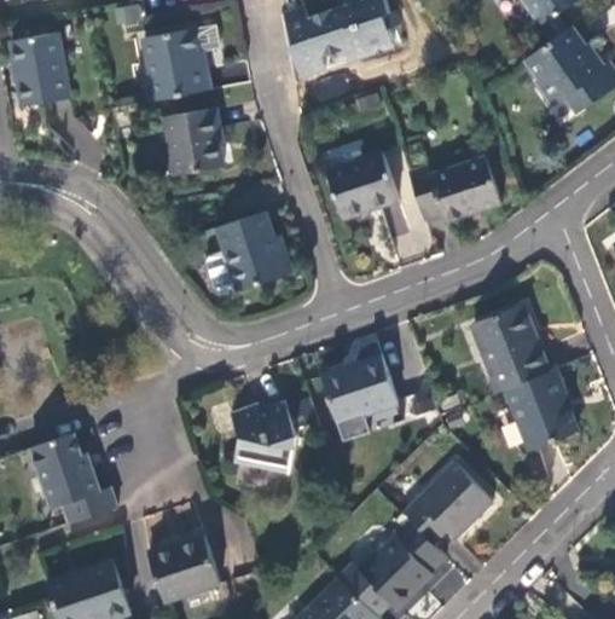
[(305,15),(283,22),(293,45),(289,46),(300,76),(324,68),(320,57),(343,50),(355,45),(359,55),(392,44),(382,13),(388,11),(384,0),(350,0),(352,3),(338,7),(306,19),(305,15)]
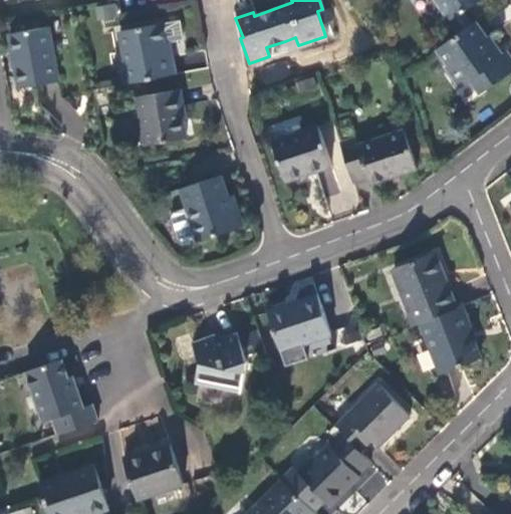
[(431,0),(448,23),(480,0),(431,0)]
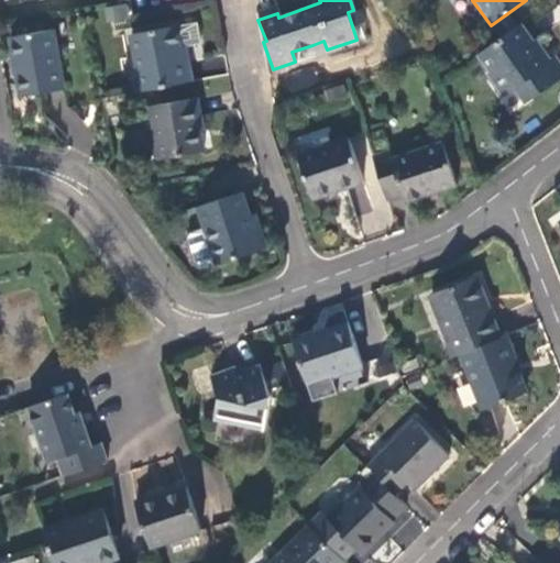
[(255,11),(257,20),(277,13),(274,4),(255,11)]
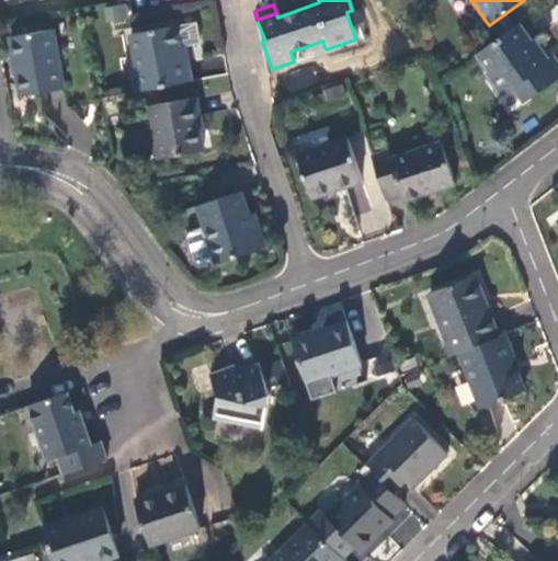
[(544,63),(515,24),(474,54),(502,94),(509,90),(521,107),(557,78),(557,69),(550,58),(544,63)]
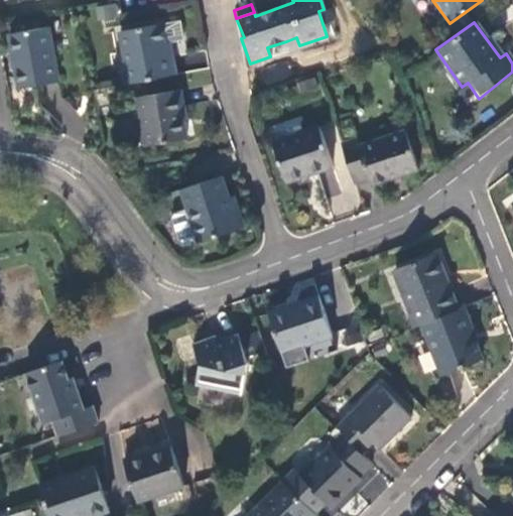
[(115,69),(119,86),(173,76),(169,56),(166,57),(159,25),(118,32),(125,68),(115,69)]
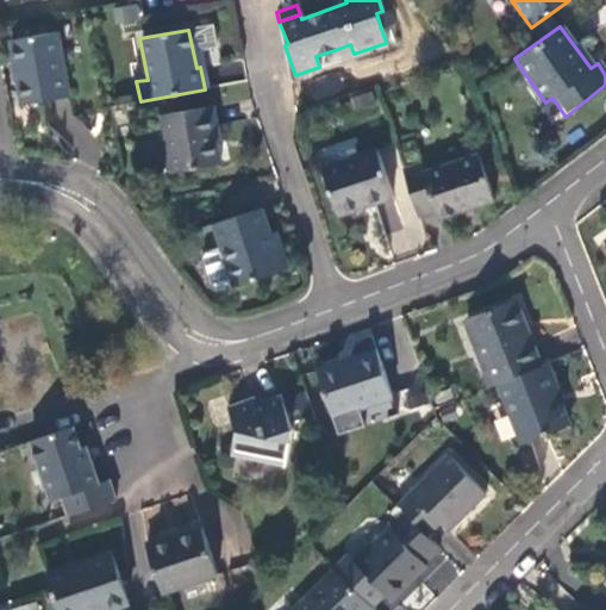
[(69,97),(55,33),(10,42),(22,105),(69,97)]
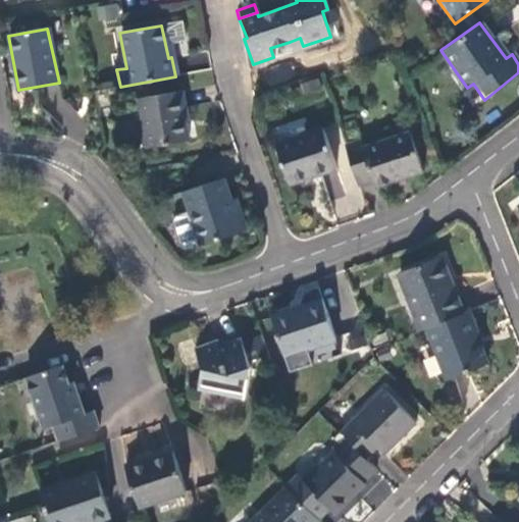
[(293,50),(303,46),(300,38),(290,42),(293,50)]
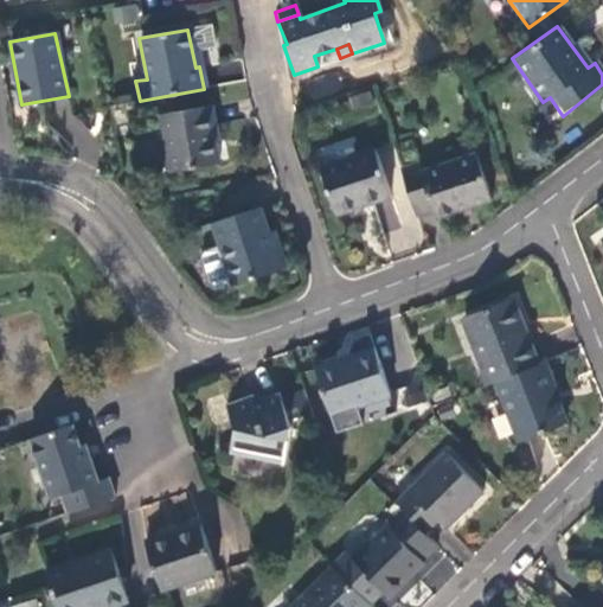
[(218,166),(207,107),(160,115),(171,174),(218,166)]
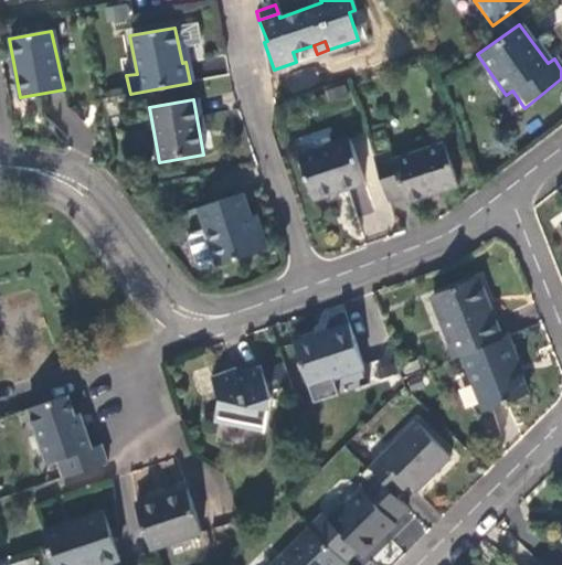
[(348,141),(298,158),(313,200),(363,183),(348,141)]
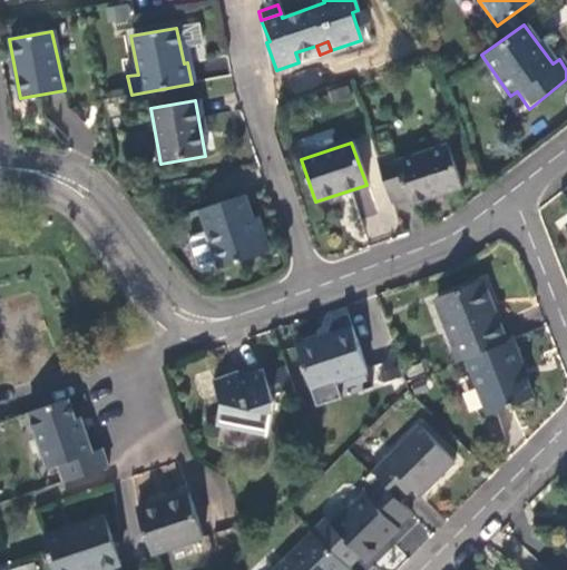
[(392,155),(374,160),(389,203),(406,197),(408,204),(432,196),(440,194),(460,187),(446,147),(394,163),(392,155)]
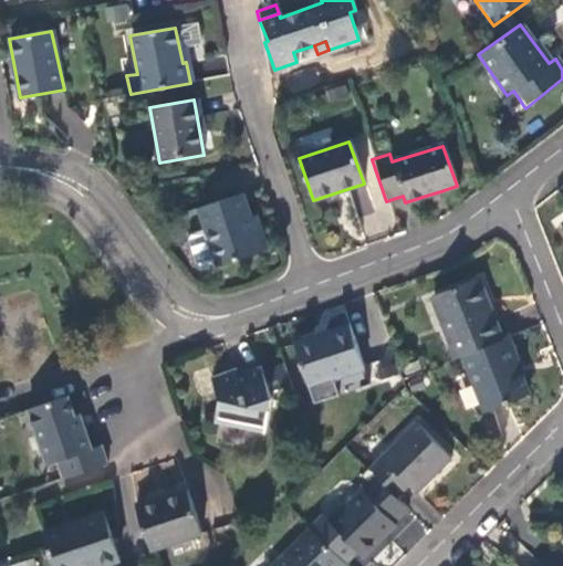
[(439,199),(437,192),(429,195),(431,201),(439,199)]
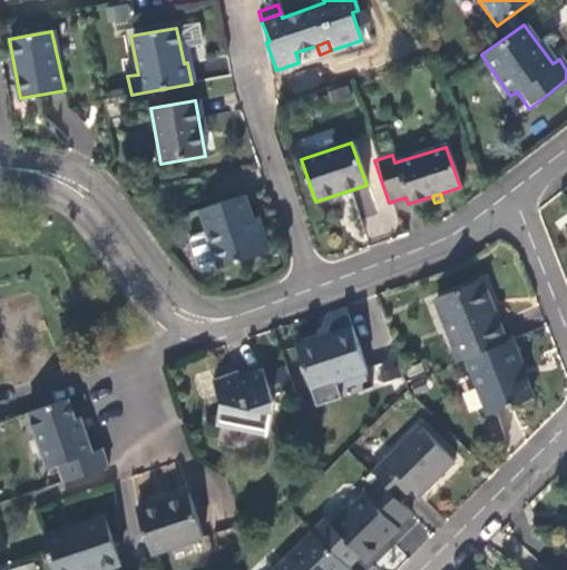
[(244,195),(199,209),(218,267),(267,252),(260,226),(255,227),(253,218),(244,195)]
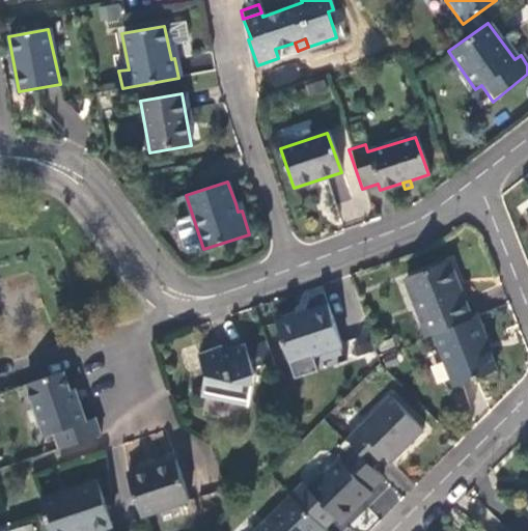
[(405,279),(427,336),(435,333),(469,319),(446,263),(405,279)]
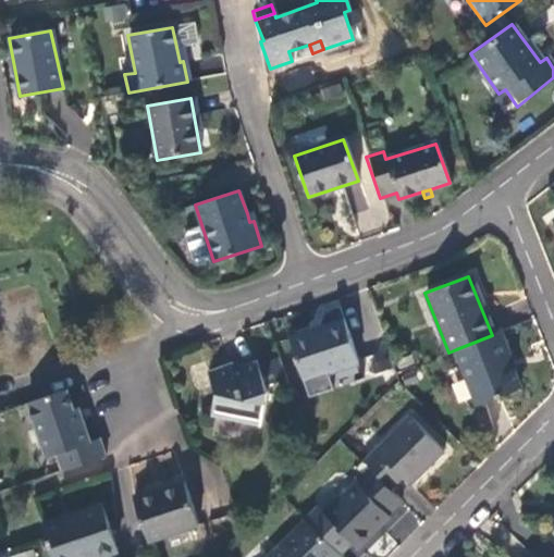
[(342,320),(286,338),(303,382),(357,363),(342,320)]
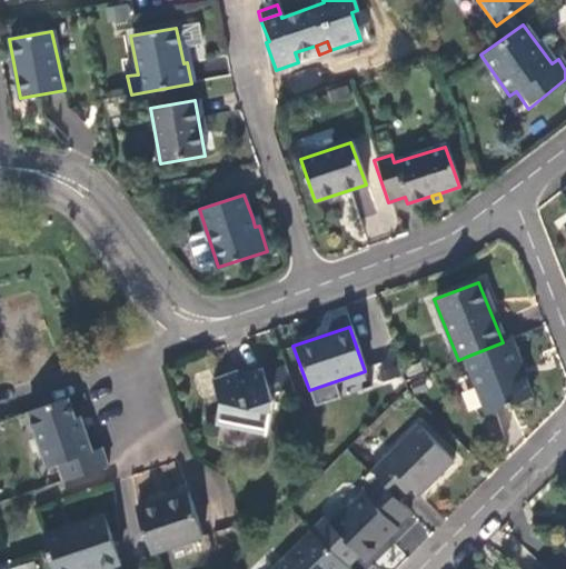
[(530,399),(508,340),(503,342),(466,357),(487,415),(530,399)]
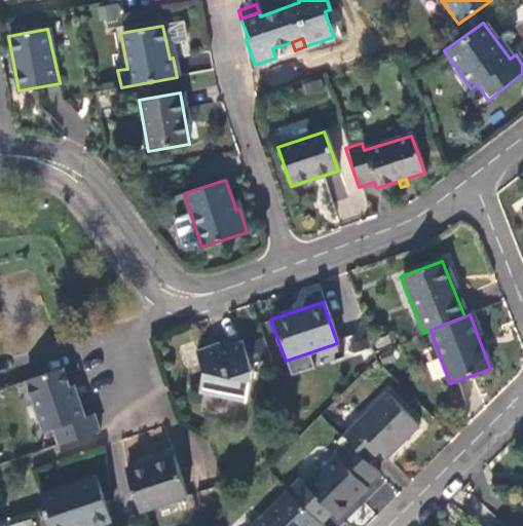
[(249,364),(268,358),(262,338),(240,345),(239,341),(221,347),(220,342),(194,350),(201,373),(197,393),(245,403),(251,372),(249,364)]
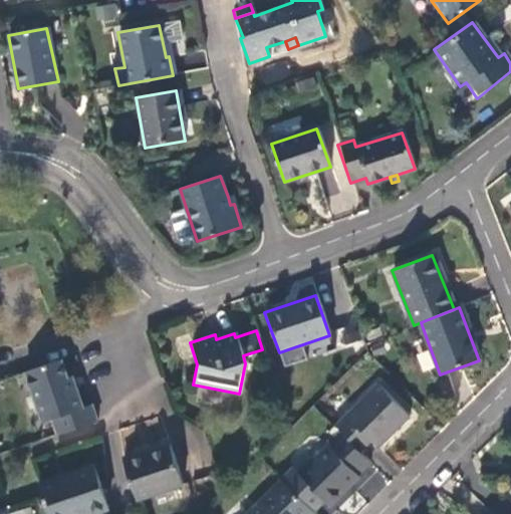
[(50,421),(55,436),(96,422),(90,405),(82,408),(71,376),(66,378),(60,360),(25,372),(41,424),(50,421)]
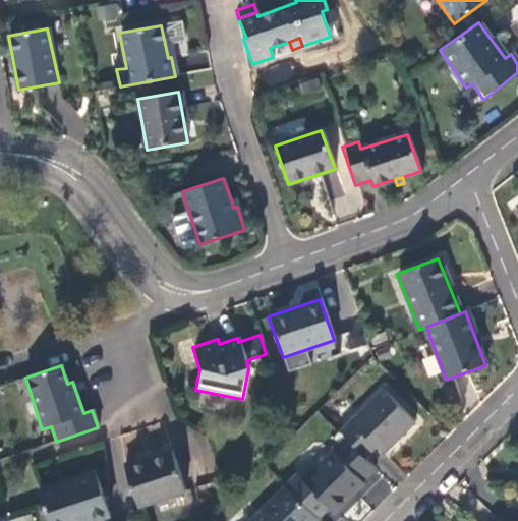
[(382,391),(338,433),(344,440),(362,459),(375,448),(381,454),(413,423),(382,391)]
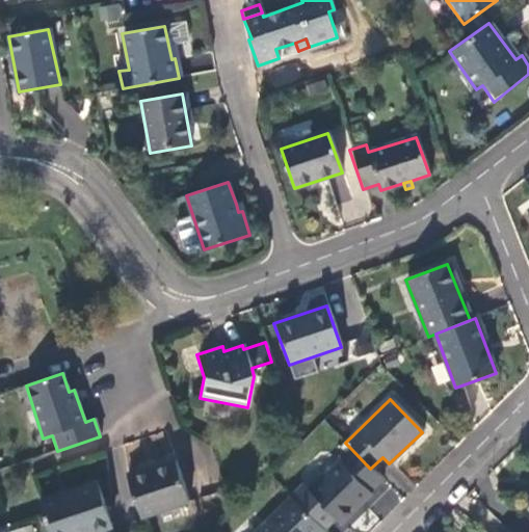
[(115,445),(125,474),(172,459),(163,430),(115,445)]
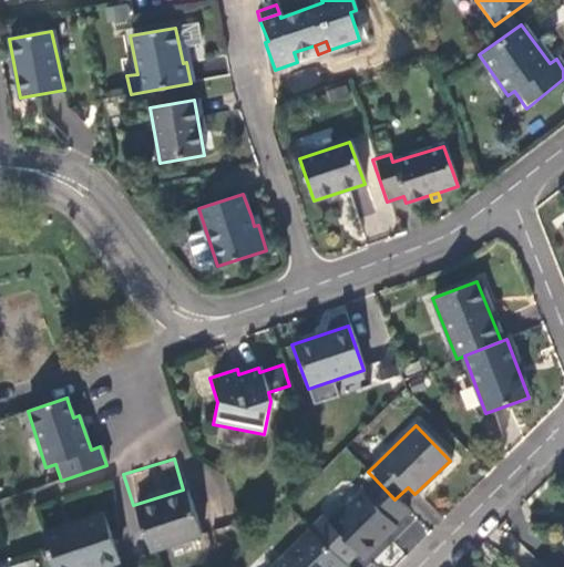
[(393,524),(407,512),(395,500),(375,478),(328,524),(357,554),(361,559),(396,526),(393,524)]
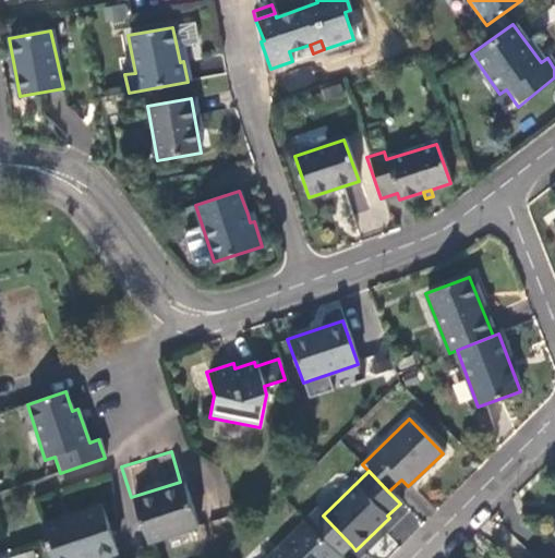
[(183,485),(133,501),(147,545),(197,526),(183,485)]
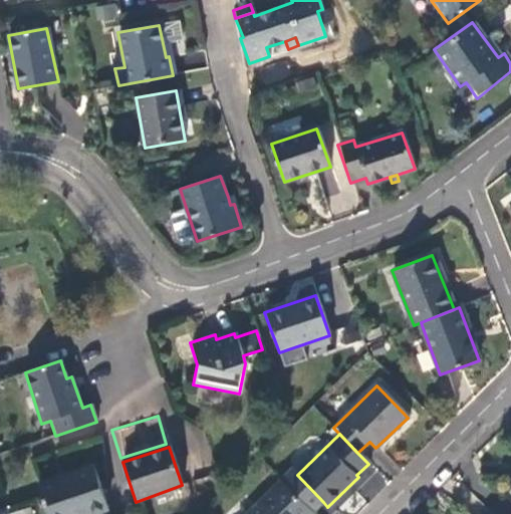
[(92,466),(37,485),(41,497),(46,513),(96,513),(107,510),(92,466)]
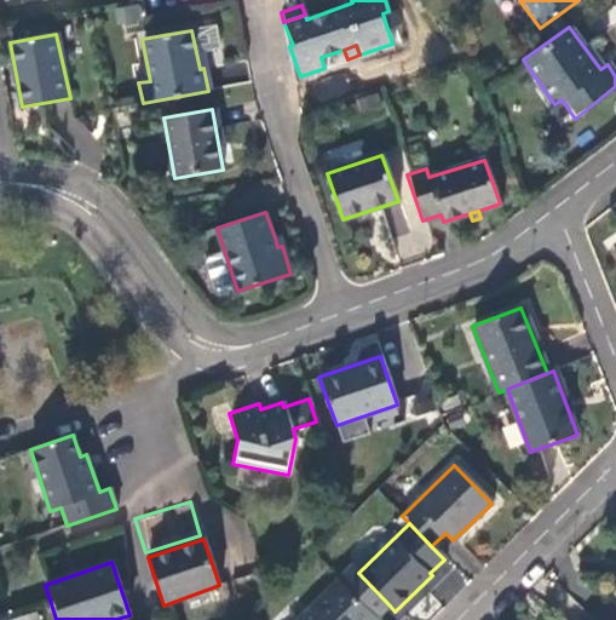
[(351,567),(338,580),(376,619),(390,606),(358,573),(351,567)]
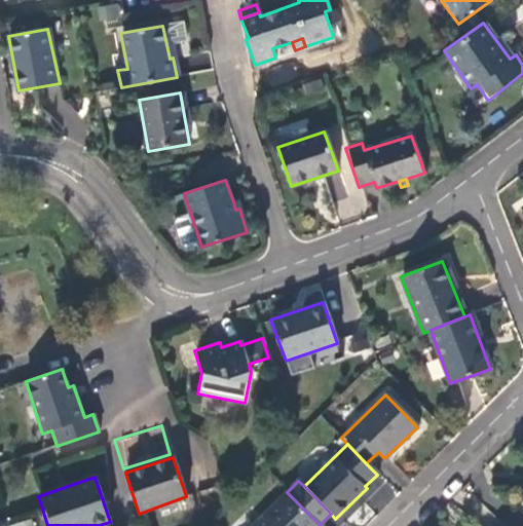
[(318,525),(320,525),(287,492),(252,525),(318,525)]
